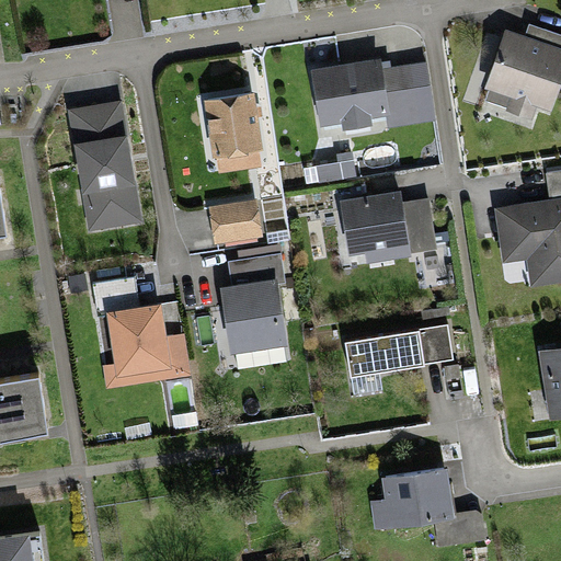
[(552,112),(560,86),(560,42),(531,33),(527,46),(507,39),(484,110),(533,126),(539,107),(552,112)]
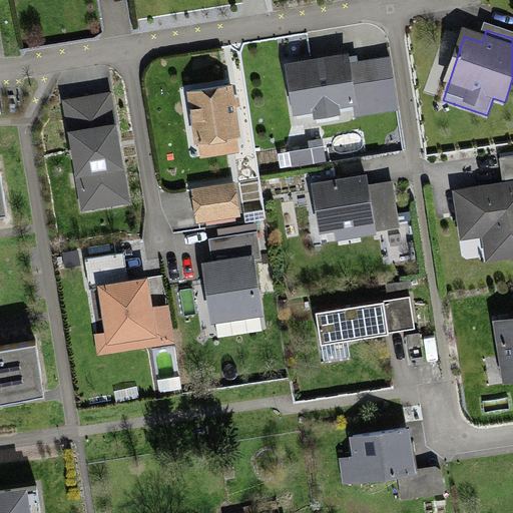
[(291,129),(385,113),(378,66),(353,70),(350,52),(280,63),(291,129)]
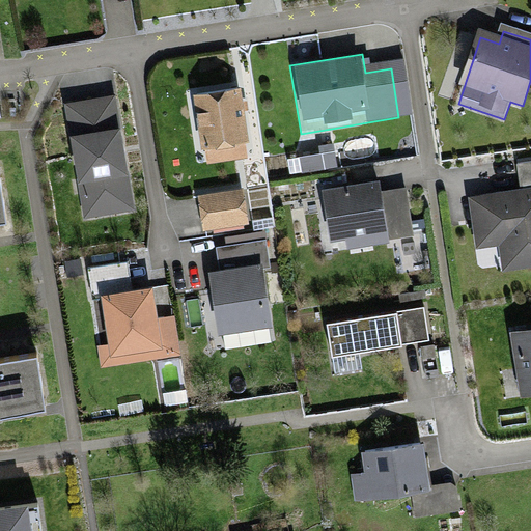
[(247,148),(239,89),(190,96),(198,156),(247,148)]
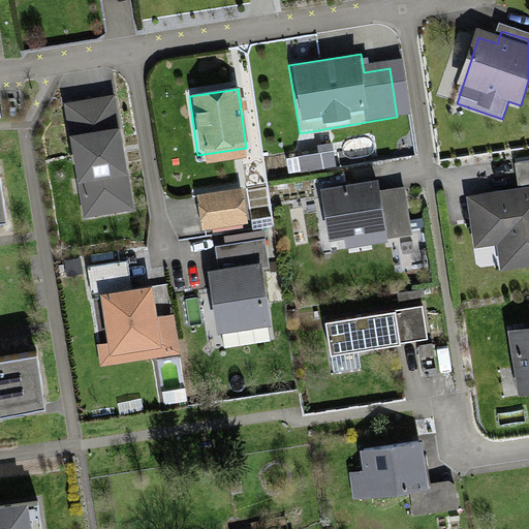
[(65,103),(82,218),(132,211),(116,96),(65,103)]
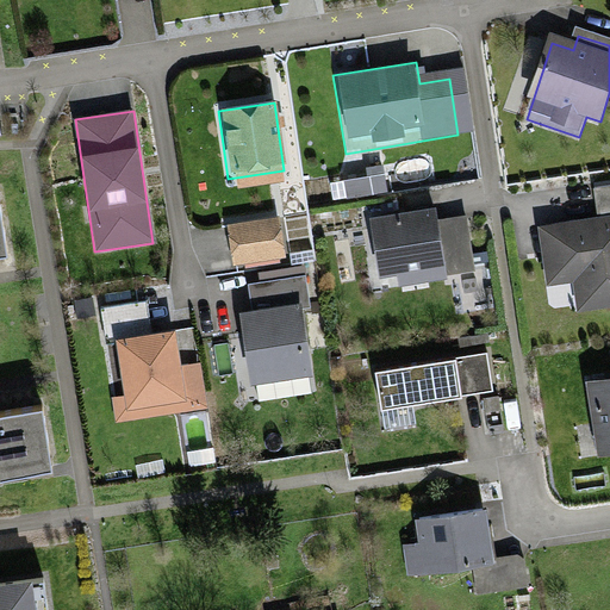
[(384,173),(342,180),(346,201),(387,194),(384,173)]
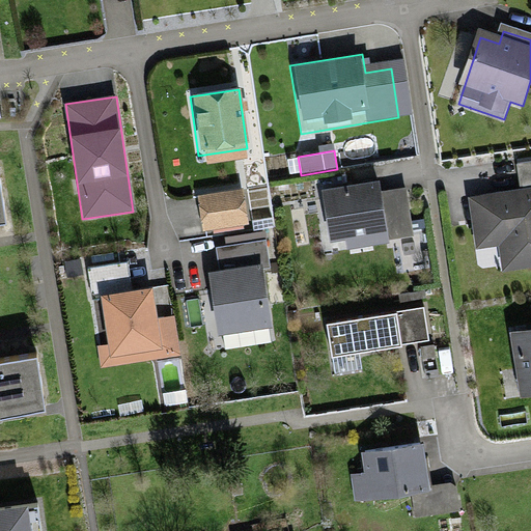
[(491,275),(530,268),(530,155),(505,159),(509,184),(458,191),(468,255),(487,252),(491,275)]
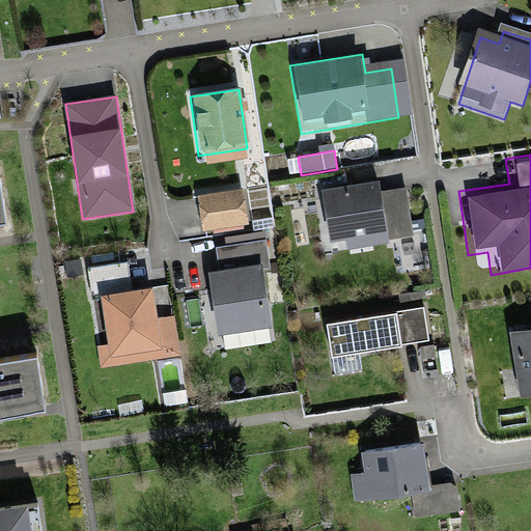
[(376,179),(318,189),(327,239),(343,235),(346,251),(415,240),(406,187),(379,191),(376,179)]
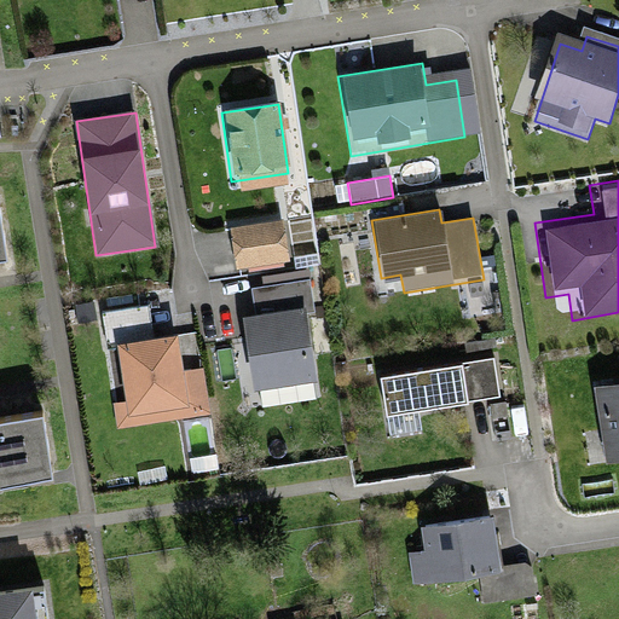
[(294,258),(288,219),(233,227),(239,266),(294,258)]
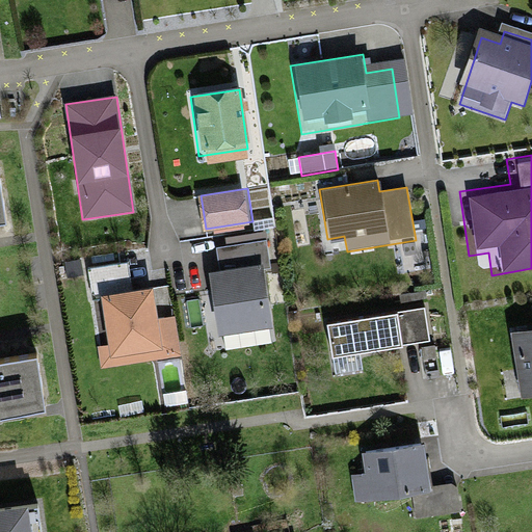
[(0,225),(4,224),(0,195),(0,415),(40,409),(32,354),(0,357),(0,345),(1,346),(0,341),(0,225)]
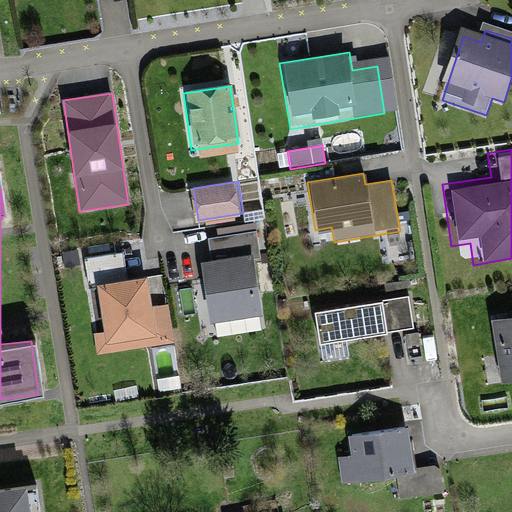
[(201,262),(210,324),(262,317),(254,262),(263,260),(259,230),(209,237),(212,260),(201,262)]
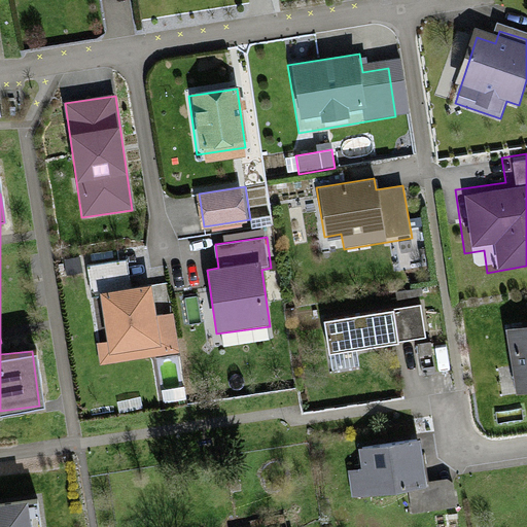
[(129,260),(84,267),(89,297),(101,295),(107,343),(98,345),(100,364),(179,353),(174,313),(157,315),(153,284),(133,287),(129,260)]
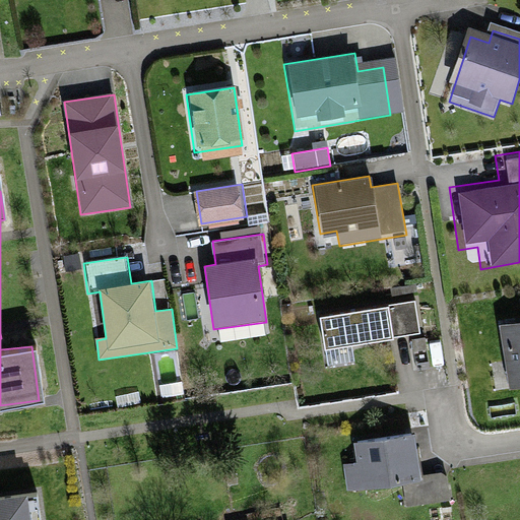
[(417,335),(412,302),(315,317),(320,349),(417,335)]
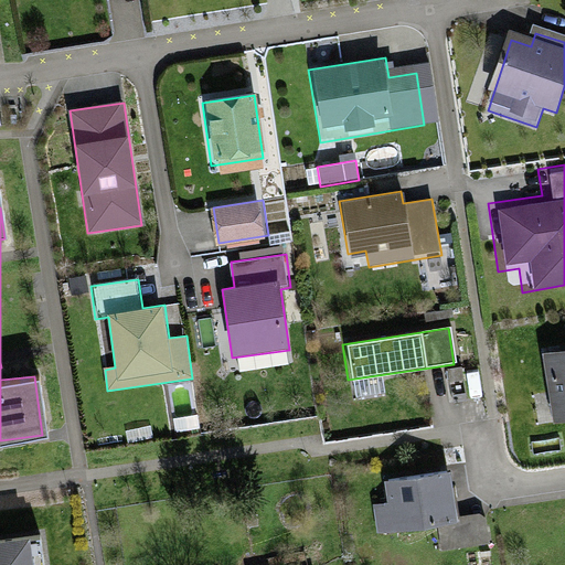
[(564,349),(540,353),(551,424),(564,420),(564,349)]
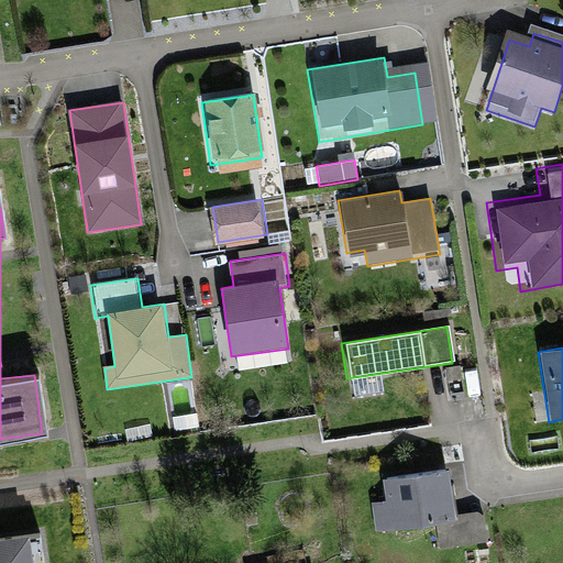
[(371,504),(375,531),(437,520),(441,547),(482,540),(477,519),(451,525),(442,475),(386,485),(388,501),(371,504)]
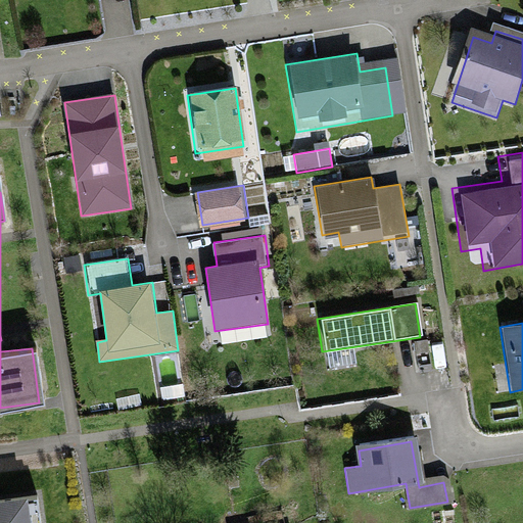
[(0,522),(30,522),(27,496),(0,500),(0,522)]
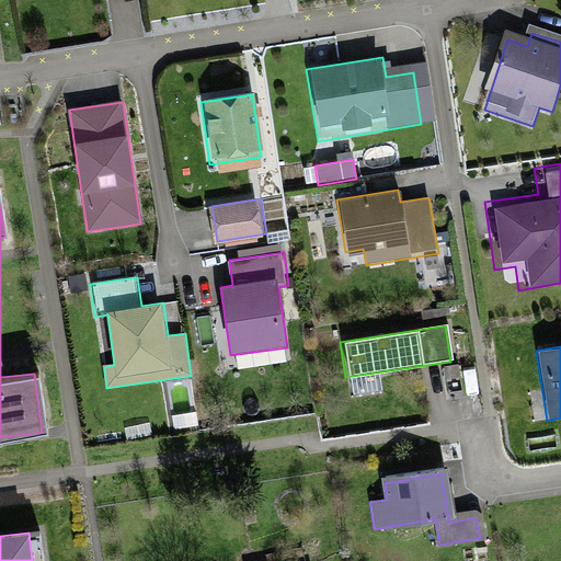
All buildings are outlined.
